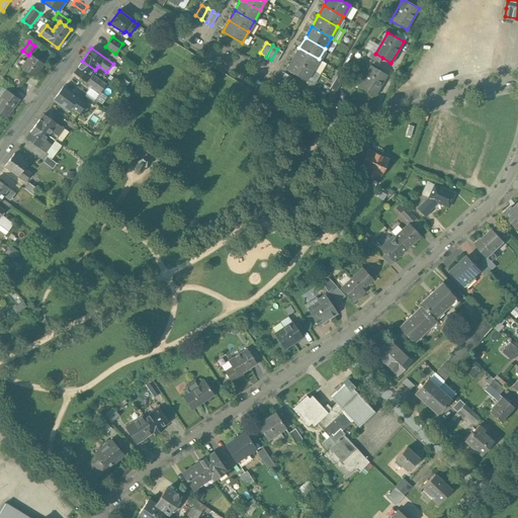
[(319,59),(298,48),(292,59),(312,70),(319,59)]
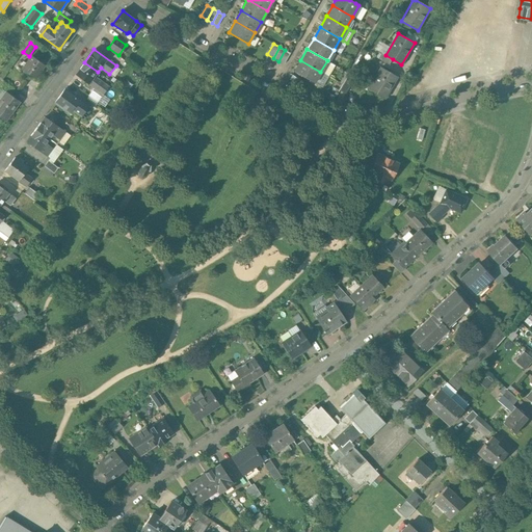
[(285,50),(278,61),(284,64),(290,53),(285,50)]
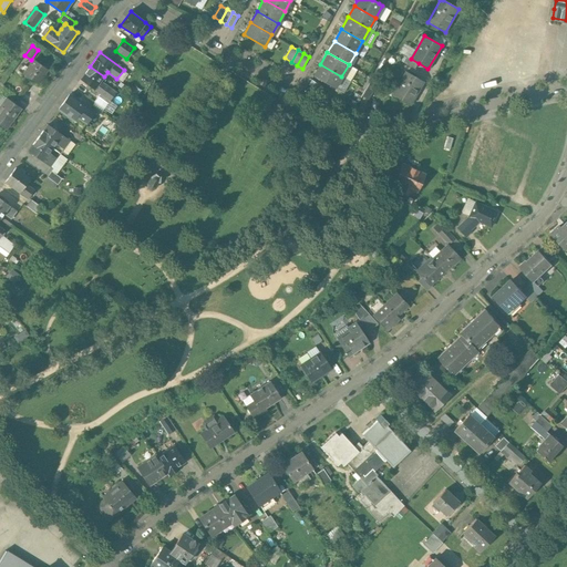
[(419,63),(411,59),(408,57),(404,63),(415,70),(419,63)]
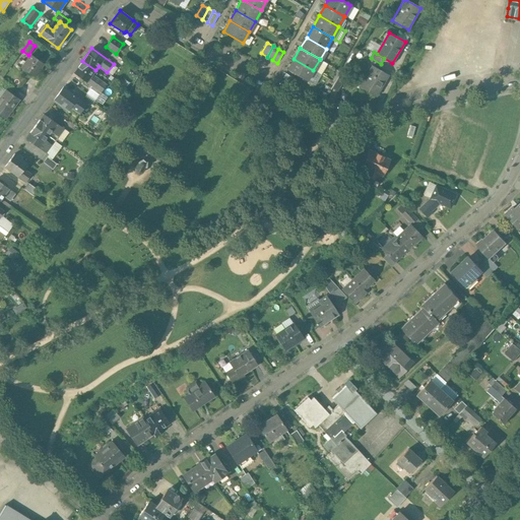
[(44,63),(31,55),(22,68),(36,77),(42,68),(41,67),(44,63)]
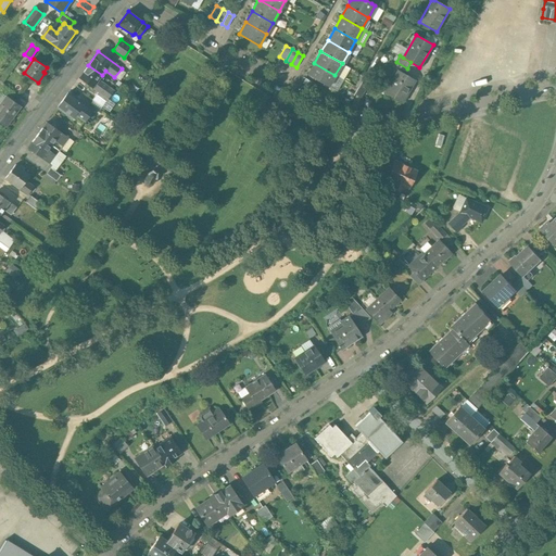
[(335,75),(314,63),(307,74),(328,86),(335,75)]
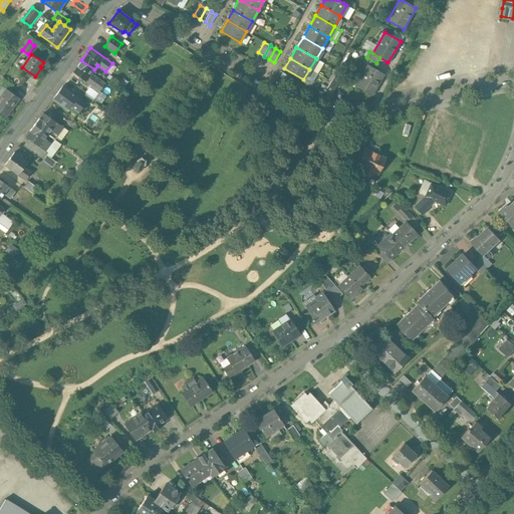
[(452,60),(454,72),(462,70),(460,58),(452,60)]
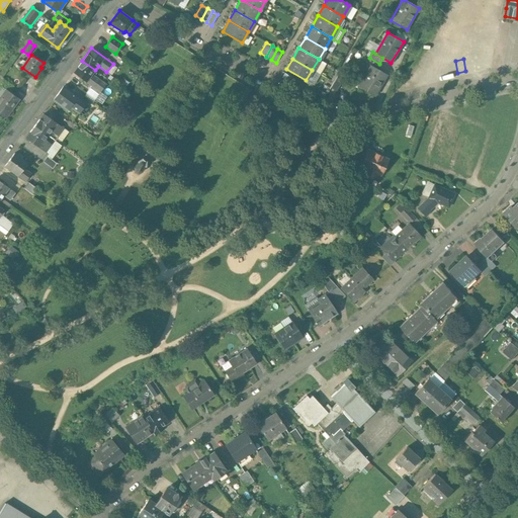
[(95,70),(82,61),(73,73),(91,86),(95,88),(100,81),(92,75),(95,70)]
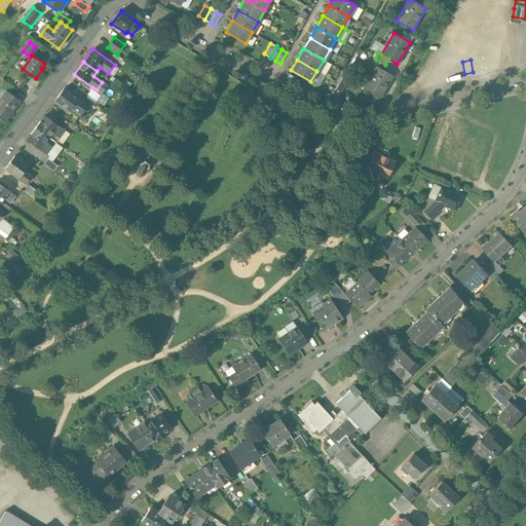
[(513,65),(511,72),(521,75),(524,68),(513,65)]
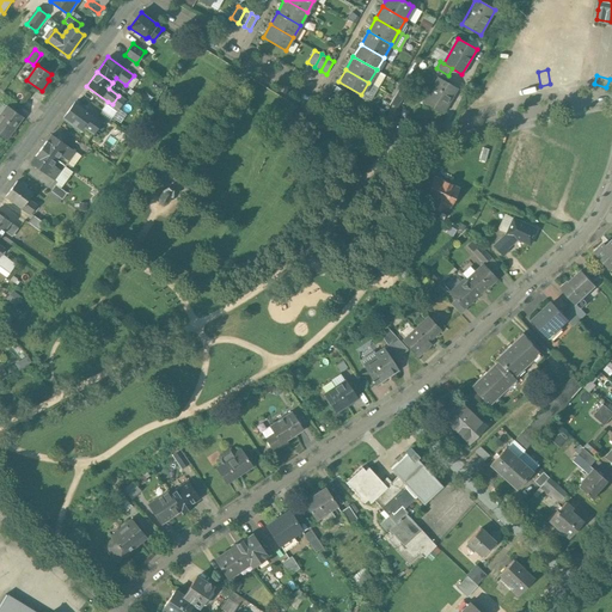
[(457,89),(438,78),(423,103),(442,114),(457,89)]
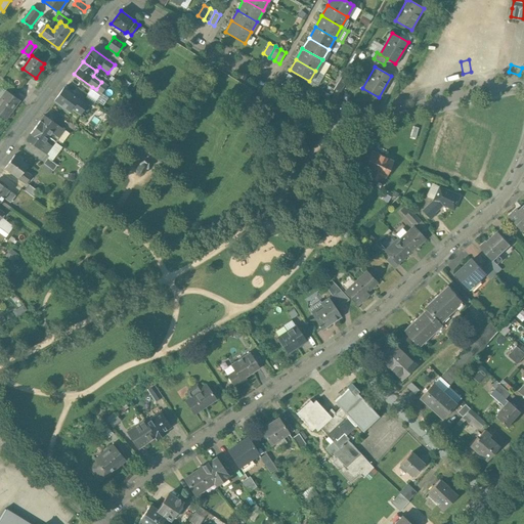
[(346,82),(341,79),(335,89),(340,92),(346,82)]
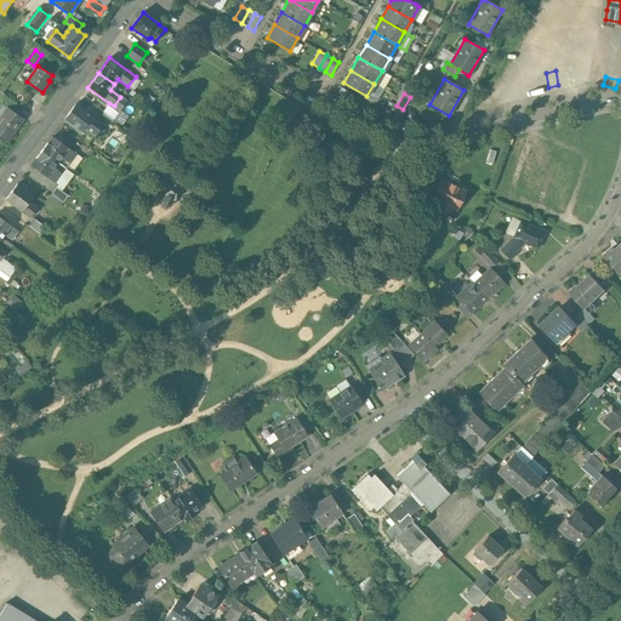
[(127,102),(120,97),(114,106),(120,110),(127,102)]
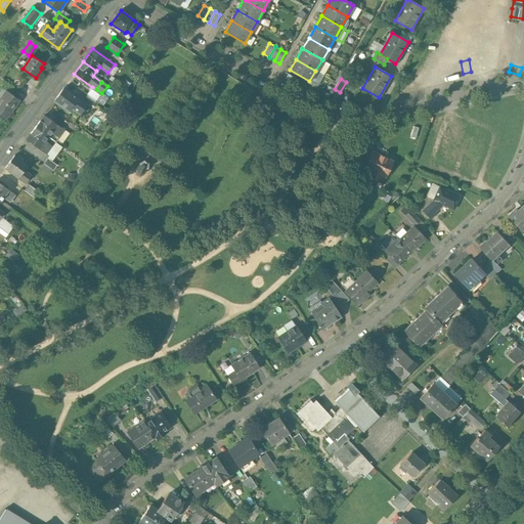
[(78,97),(63,87),(54,101),(68,112),(71,107),(78,97)]
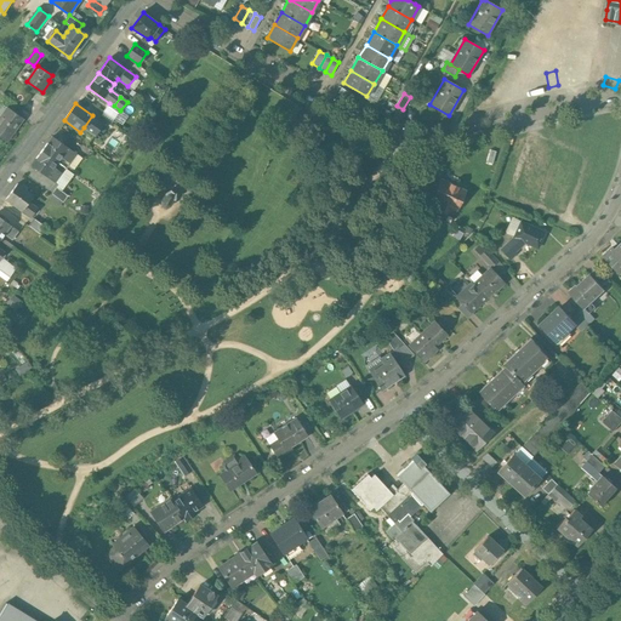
[(114,106),(109,103),(103,112),(114,119),(120,110),(114,106)]
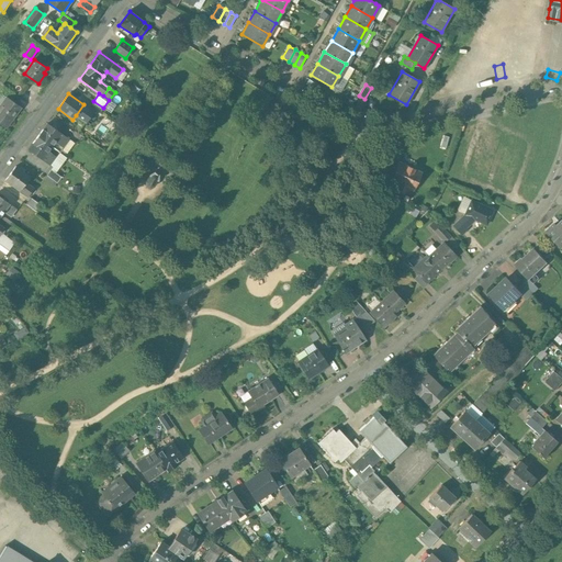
[(273,99),(268,96),(262,103),(269,108),(273,99)]
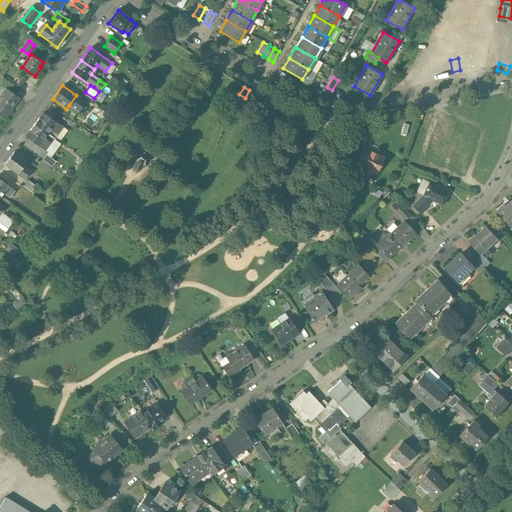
[(5,89),(0,96),(0,113),(5,117),(18,98),(5,89)]
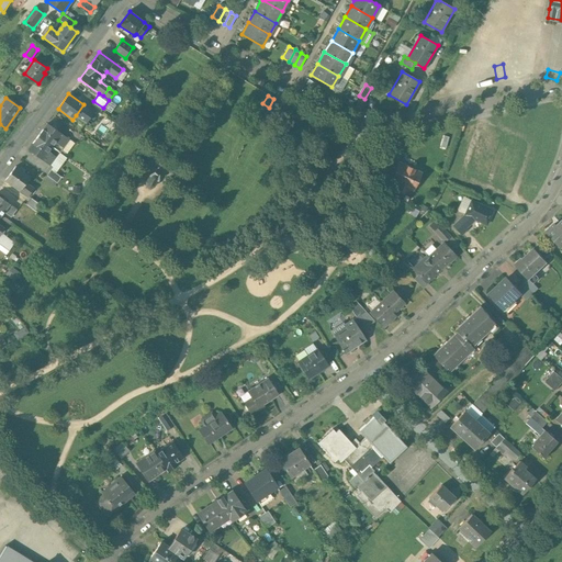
[(93,112),(83,104),(76,115),(86,122),(93,112)]
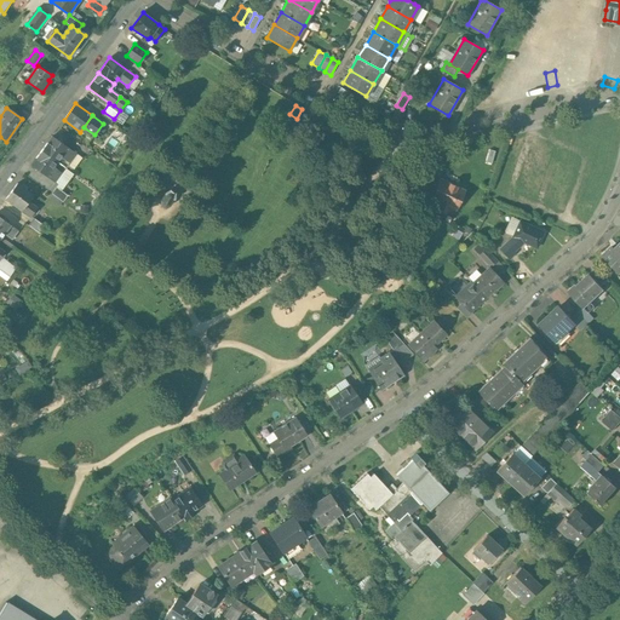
[(76,154),(52,136),(41,150),(57,162),(61,158),(69,165),(76,154)]
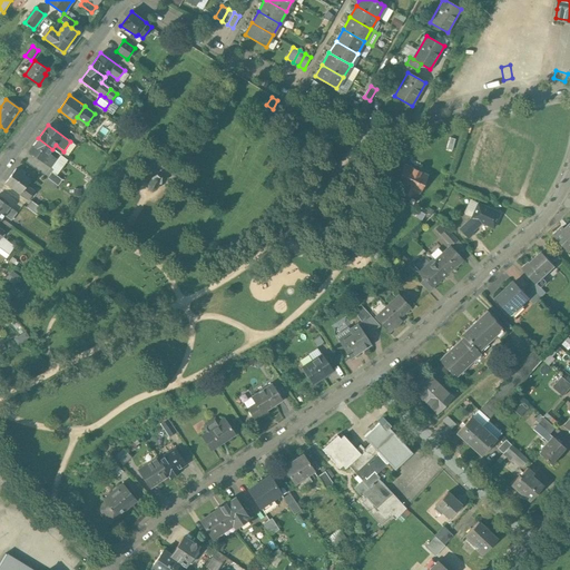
[(52,149),(38,138),(28,151),(51,168),(57,160),(49,154),(52,149)]
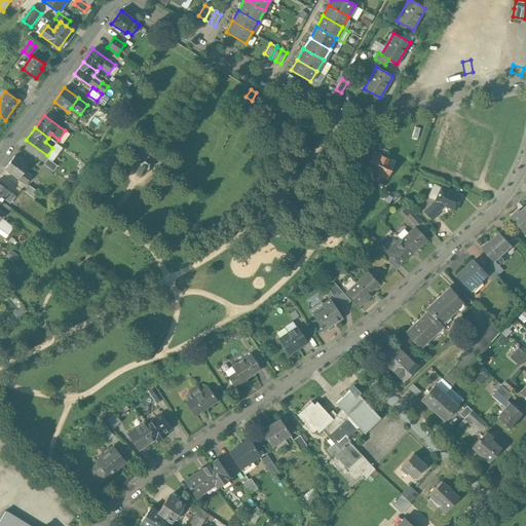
[(393,161),(375,153),(369,167),(362,164),(357,178),(363,181),(365,177),(378,182),(378,180),(383,182),(384,178),(386,179),(393,161)]
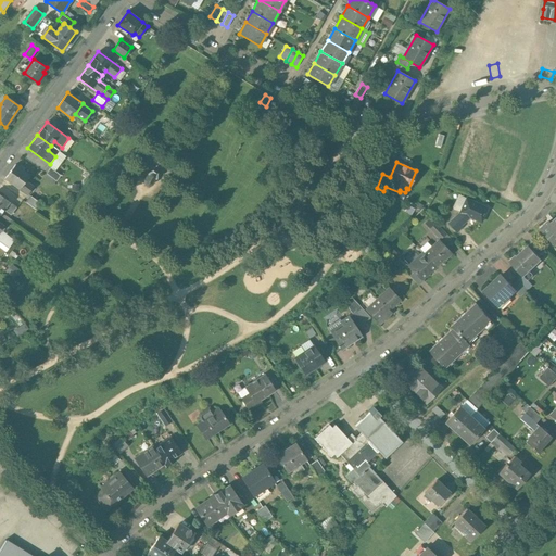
[(29,175),(15,164),(5,178),(20,189),(20,188),(28,194),(34,187),(25,180),(29,175)]
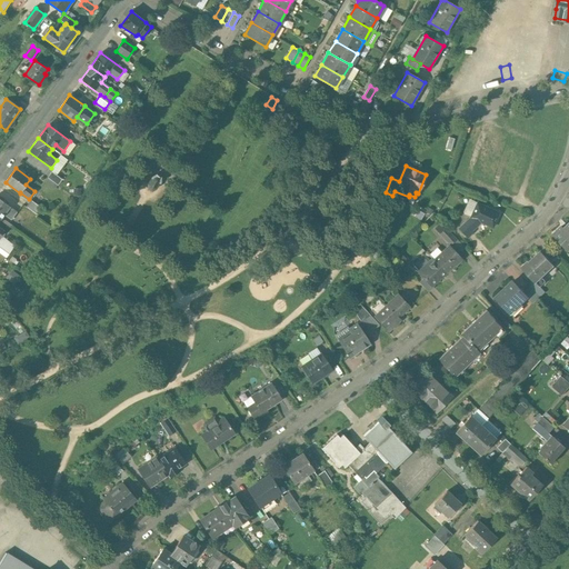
[(63,181),(53,173),(49,180),(59,187),(63,181)]
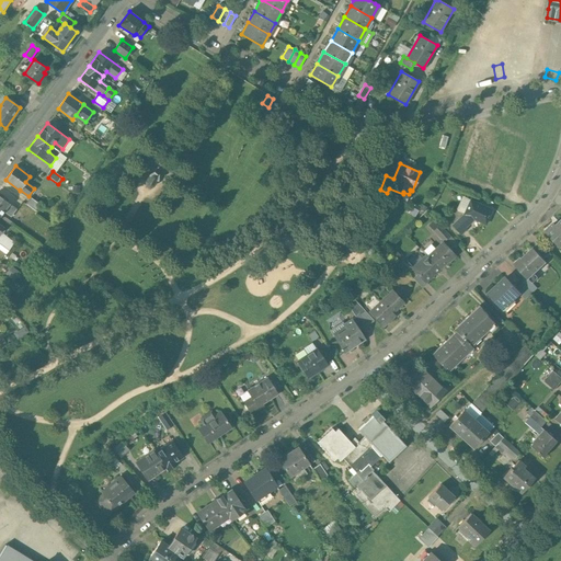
[(153,173),(149,175),(148,176),(149,176),(146,183),(146,187),(149,190),(153,187),(157,182),(158,182),(158,181),(158,175),(153,173)]
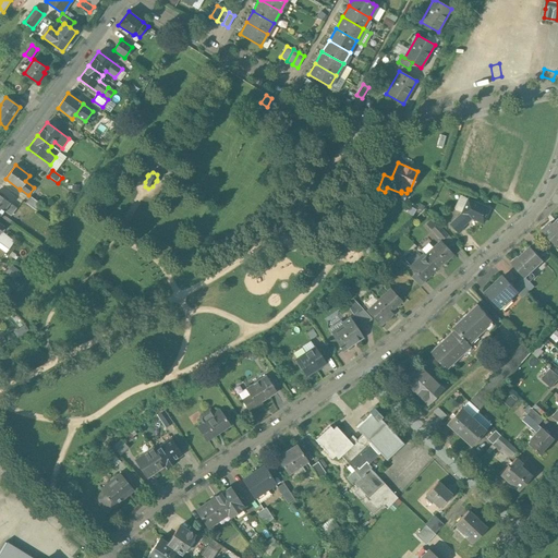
[(9,203),(0,195),(0,215),(2,211),(9,217),(16,208),(9,203)]
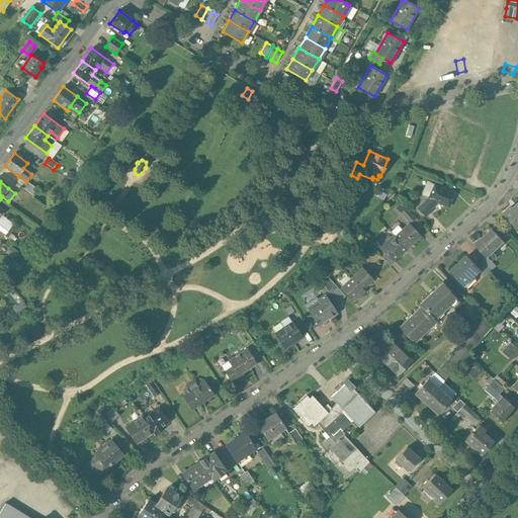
[(37,189),(28,182),(23,188),(33,195),(37,189)]
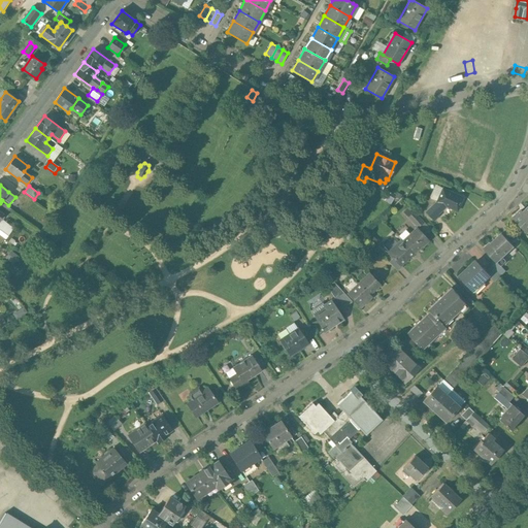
[(464,197),(443,188),(437,202),(426,212),(433,221),(439,215),(438,213),(446,206),(458,211),(464,197)]
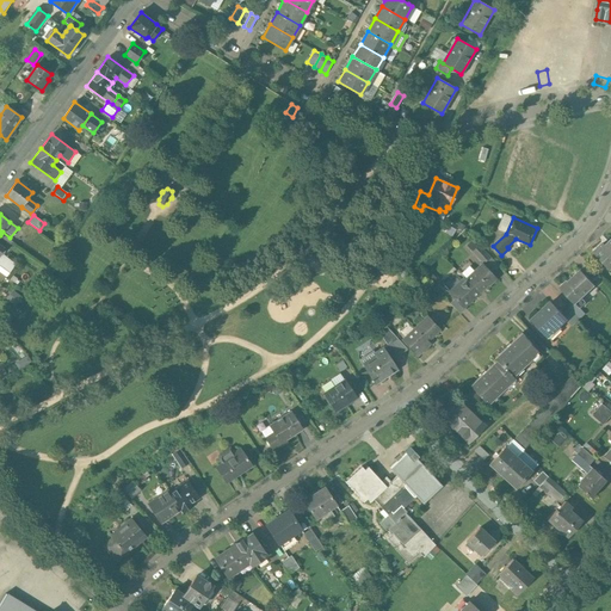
[(489,257),(474,241),(467,248),(482,264),(489,257)]
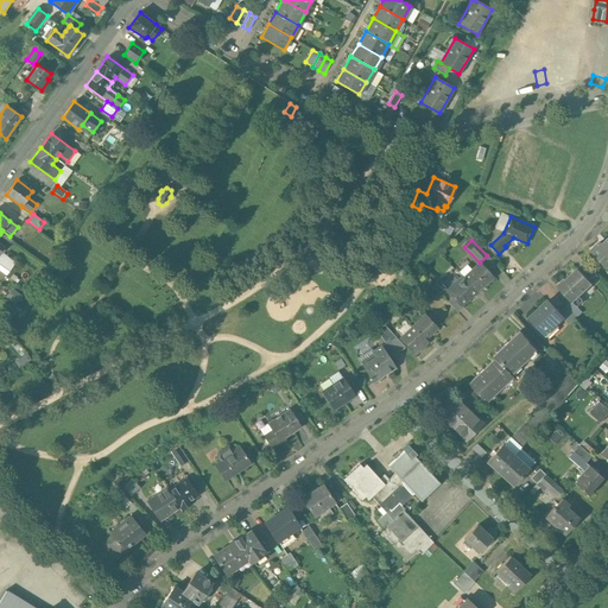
[(607,241),(605,245),(602,241),(591,251),(603,264),(602,264),(607,270),(607,267),(607,241)]
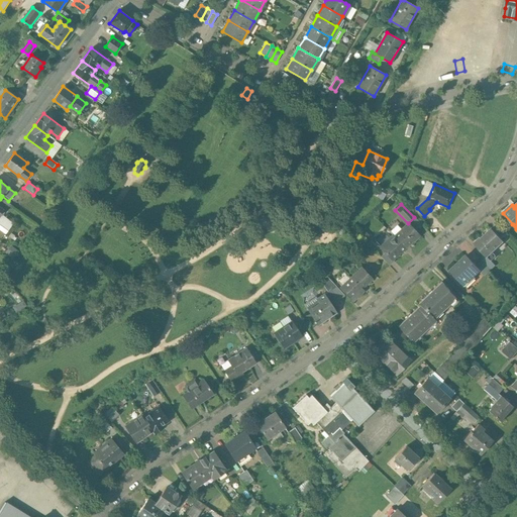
[(9,228),(0,221),(0,229),(5,233),(9,228)]
